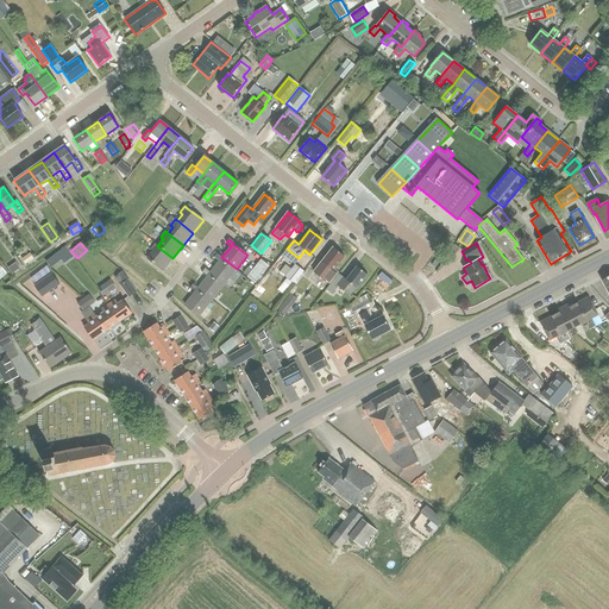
[(173,258),(157,246),(155,244),(150,250),(152,251),(148,258),(163,271),(173,258)]
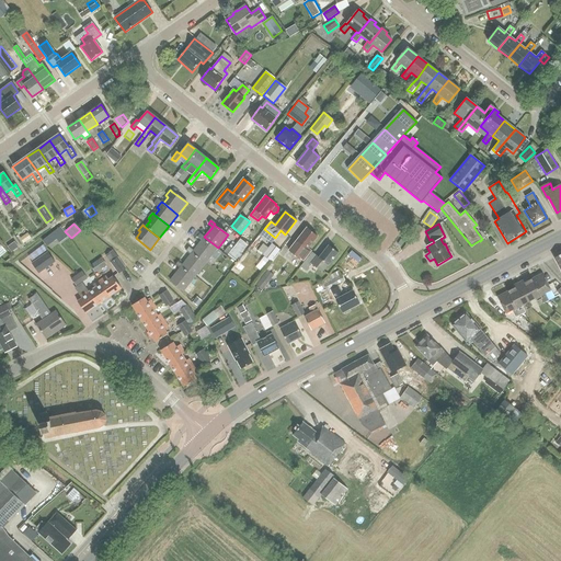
[(306,228),(288,250),(289,251),(299,260),(300,259),(304,261),(311,251),(308,249),(318,237),(307,228),(306,228)]
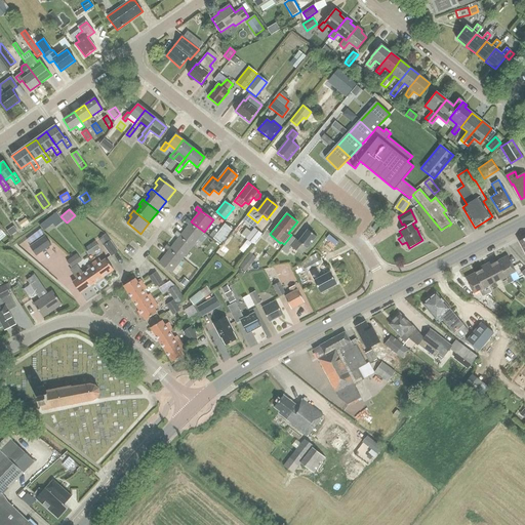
[(182,235),(194,245),(204,232),(191,221),(187,218),(185,221),(189,226),(182,235)]
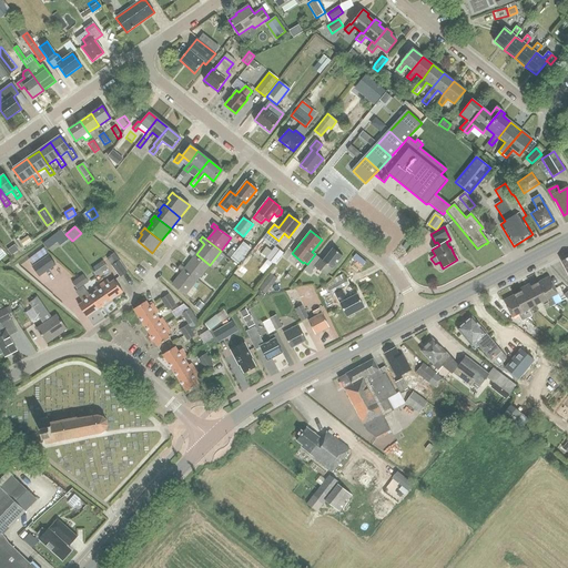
[(243,242),(231,259),(239,264),(251,247),(243,242)]
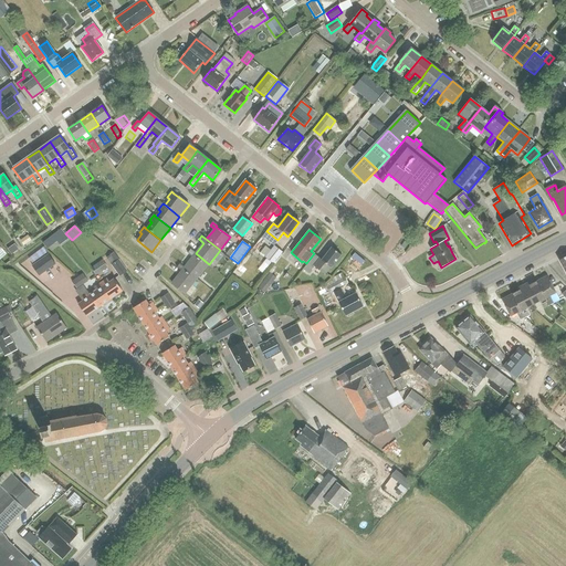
[(265,247),(260,253),(265,257),(266,259),(264,262),(269,265),(272,263),(273,263),(282,252),(274,245),(270,251),(265,247)]
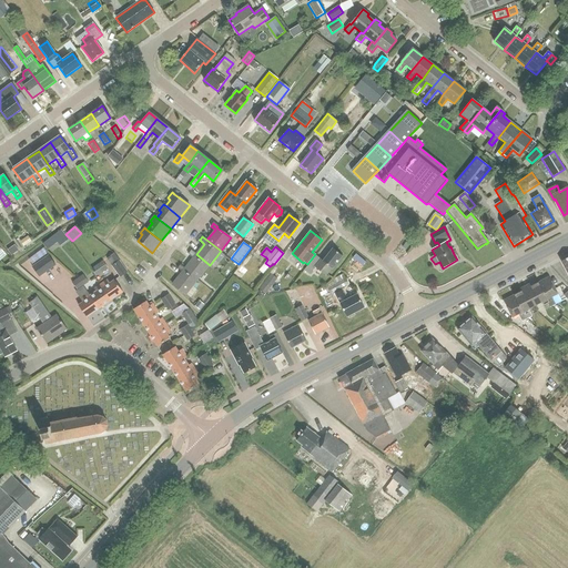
[(332,269),(342,256),(333,249),(323,262),(316,255),(304,271),(310,275),(315,267),(325,276),(332,269)]
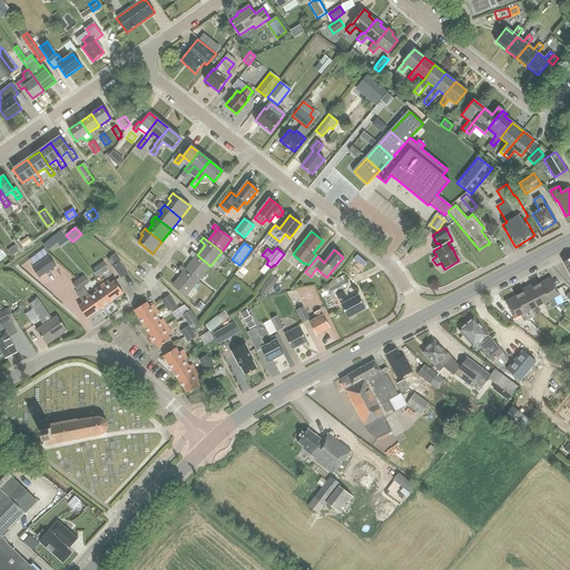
[(186,269),(199,279),(210,266),(197,255),(194,253),(194,254),(192,252),(189,255),(194,258),(186,269)]
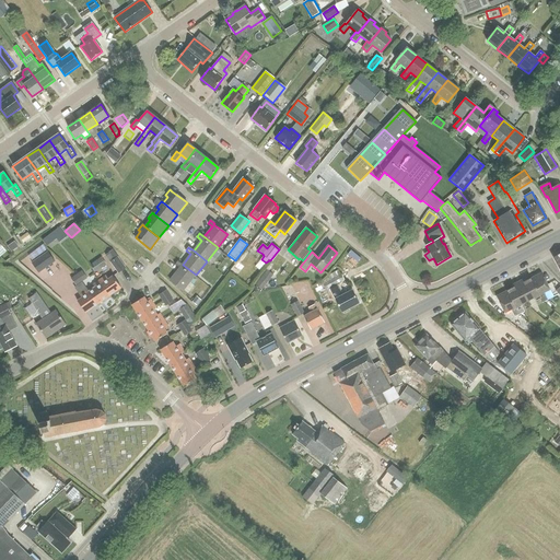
[(54,261),(48,253),(32,265),(38,273),(54,261)]
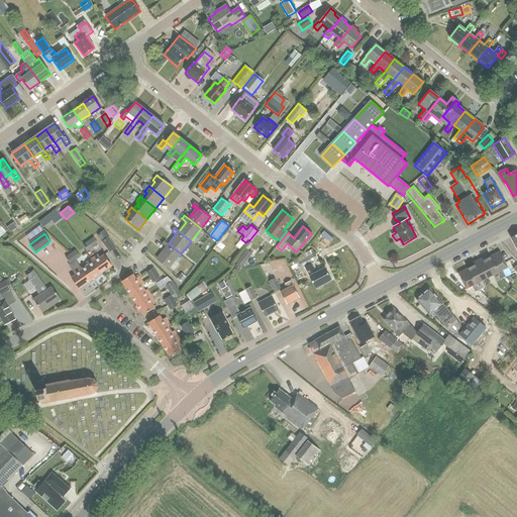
[(89,240),(94,246),(99,243),(94,236),(89,240)]
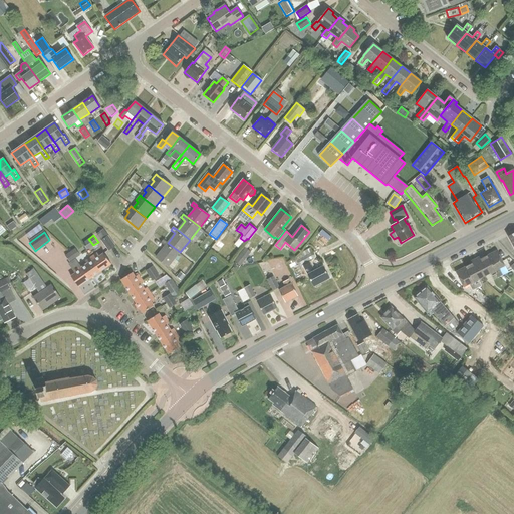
[(115,246),(107,236),(100,241),(108,252),(115,246)]
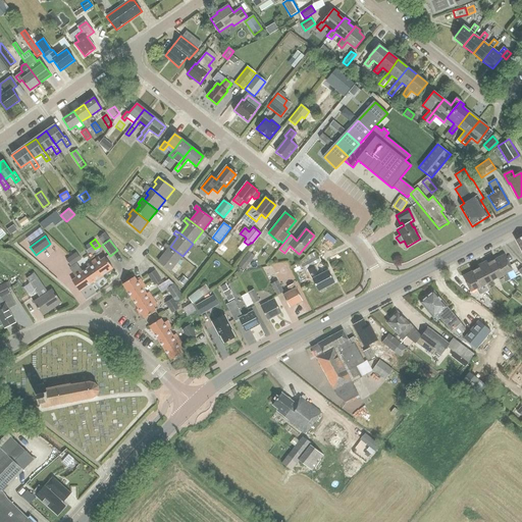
[(174,274),(180,267),(176,264),(183,256),(170,247),(165,243),(163,247),(167,250),(158,261),(174,274)]
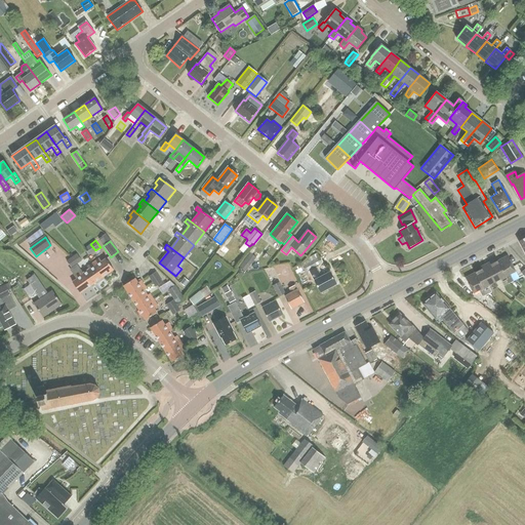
[(238,266),(245,271),(248,267),(255,258),(248,252),(242,260),(238,266)]
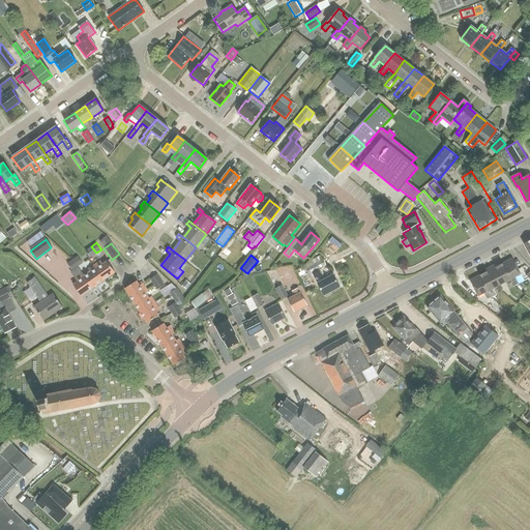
[(72,260),(78,267),(83,263),(78,256),(72,260)]
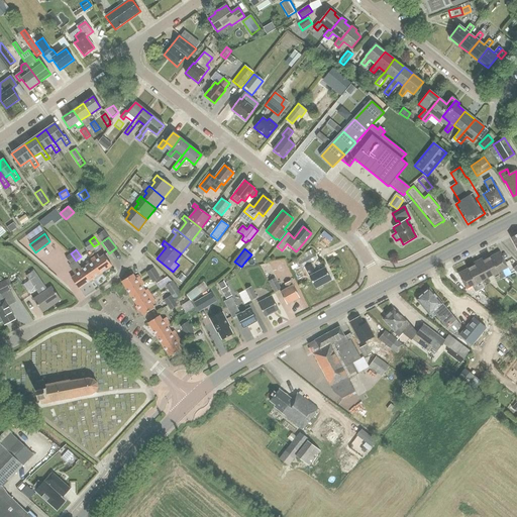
[(315,252),(314,253),(312,249),(303,254),(304,256),(290,265),(293,270),(300,266),(301,268),(318,259),(315,252)]
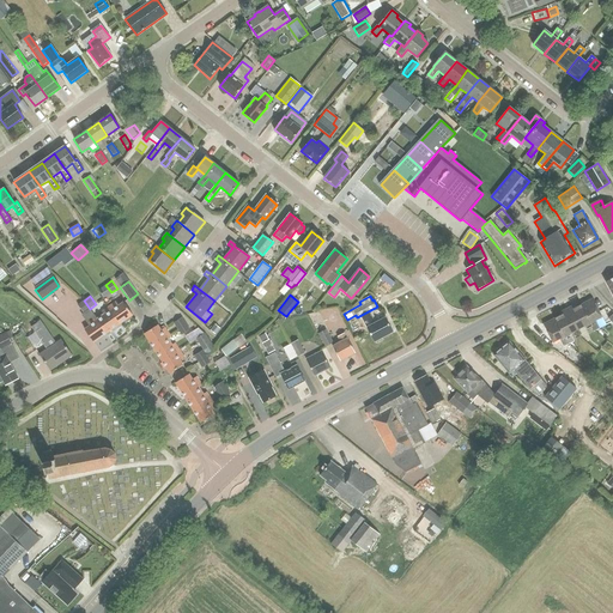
[(580,304),(593,329),(599,327),(594,320),(601,316),(592,298),(580,304)]
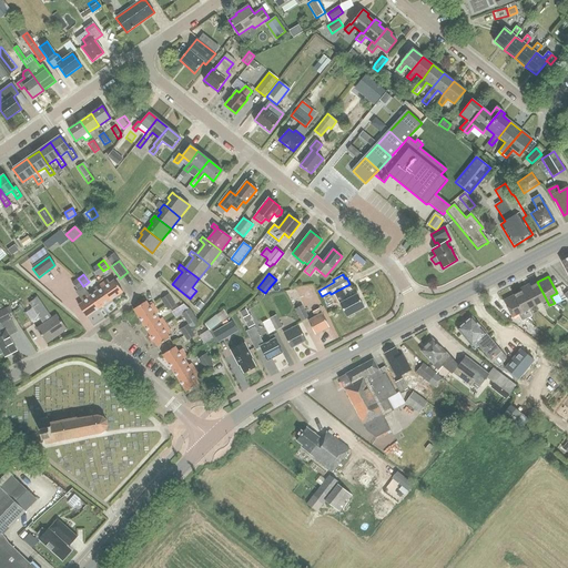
[(78,290),(83,286),(78,279),(72,283),(78,290)]
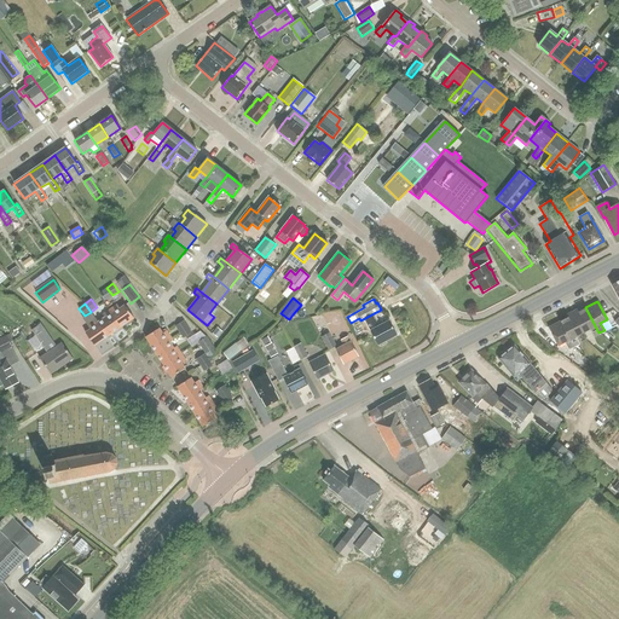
[(116,305),(109,310),(121,327),(133,318),(125,306),(120,310),(116,305)]
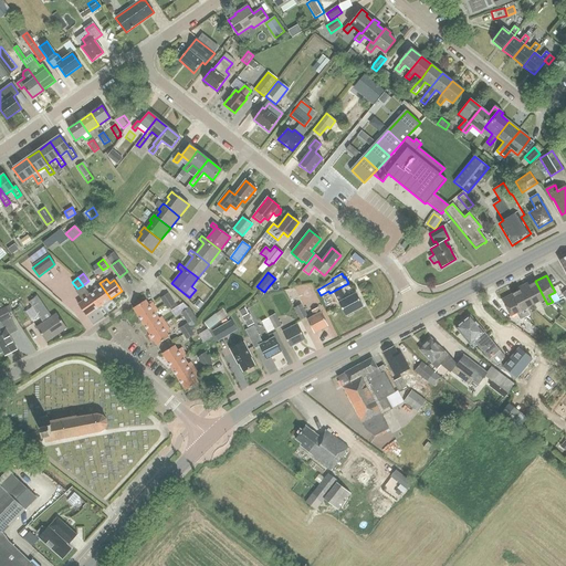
[(547,304),(535,281),(526,285),(525,283),(522,284),(532,303),(538,300),(542,307),(547,304)]
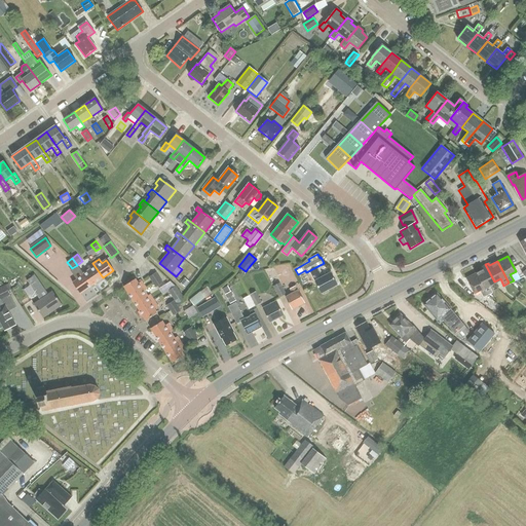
[(89,270),(83,274),(91,286),(103,277),(92,263),(87,267),(89,270)]
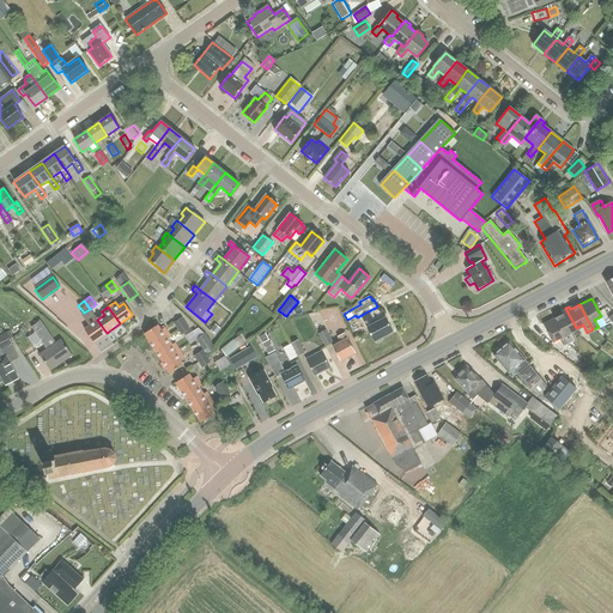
[(576,328),(565,308),(563,309),(564,311),(554,316),(568,343),(572,340),(569,333),(576,328)]
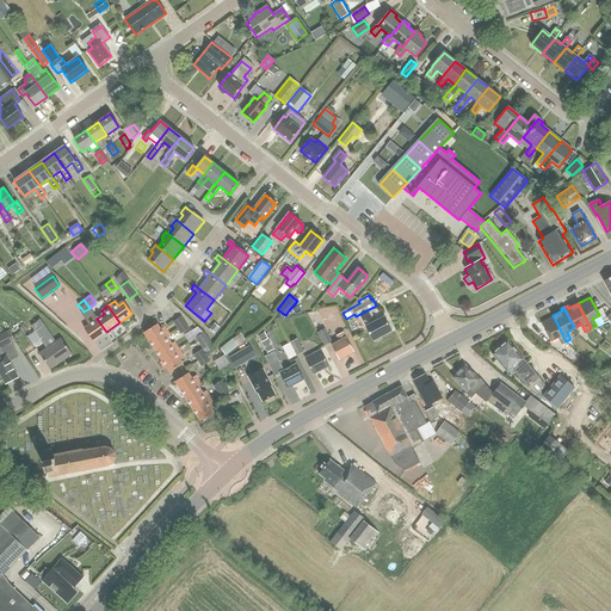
[(372,340),(392,331),(384,316),(374,322),(368,312),(360,316),(372,340)]
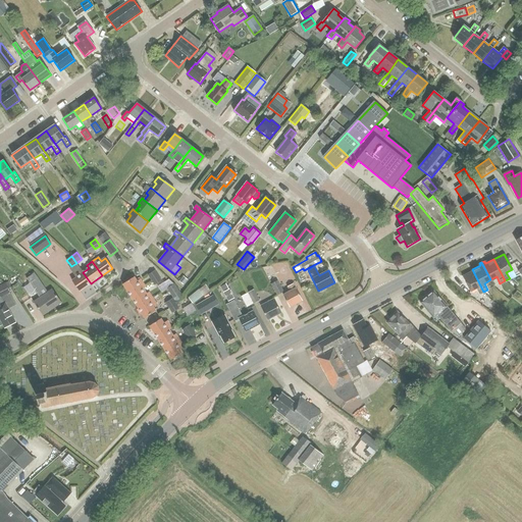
[(483,292),(472,269),(462,274),(470,291),(475,288),(478,295),(483,292)]
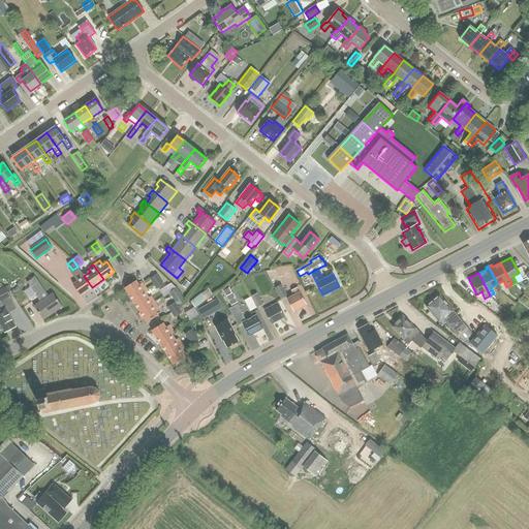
[(92,287),(84,276),(82,274),(75,278),(78,281),(72,285),(81,296),(92,287)]
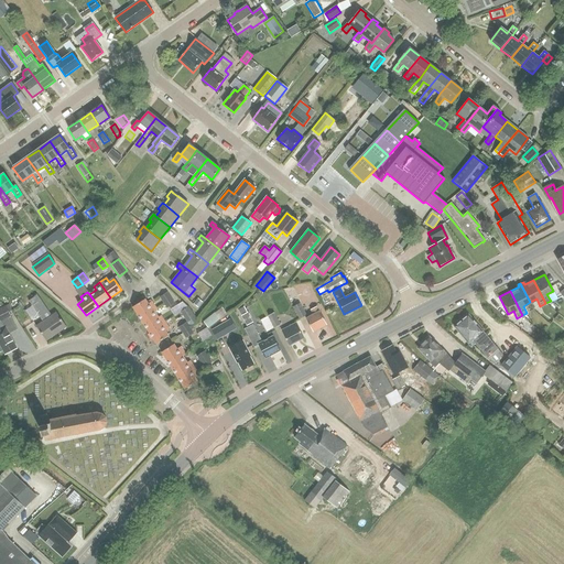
[(159,296),(163,303),(171,297),(167,292),(159,296)]
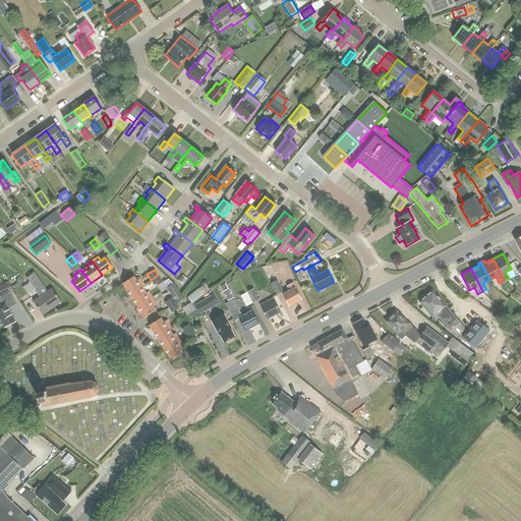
[(158,275),(151,280),(154,285),(161,280),(158,275)]
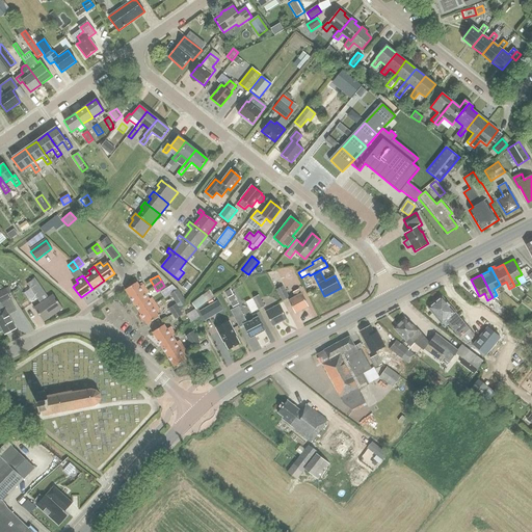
[(133,301),(144,294),(148,292),(143,285),(139,287),(136,283),(125,290),(133,301)]
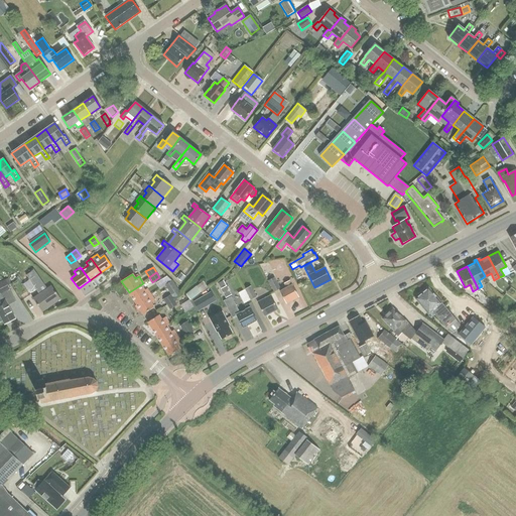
[(161,280),(157,283),(159,287),(164,284),(170,280),(167,276),(161,280)]
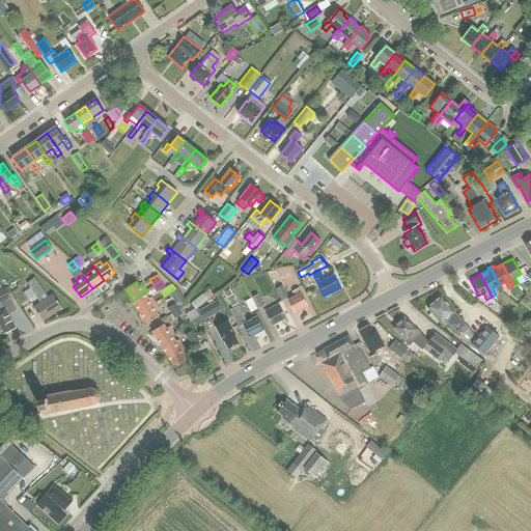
[(8,294),(10,292),(7,286),(0,290),(0,324),(5,333),(16,328),(2,302),(10,298),(8,294)]
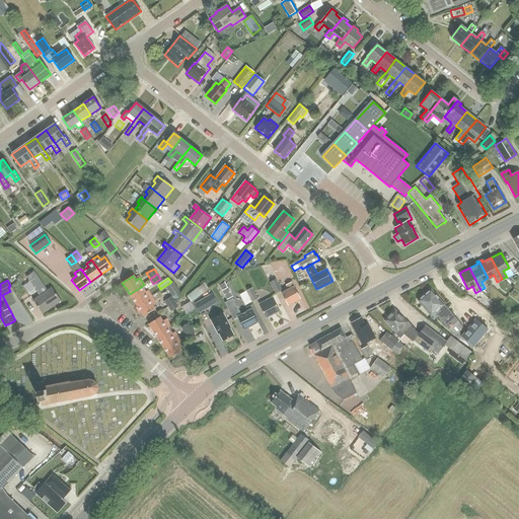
[(276,294),(281,291),(276,280),(270,283),(276,294)]
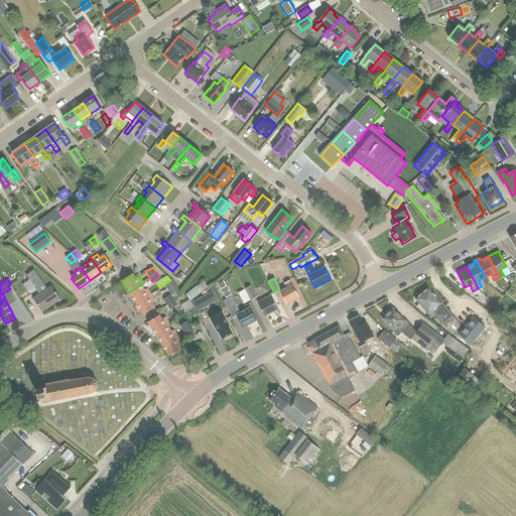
[(232,295),(223,280),(218,284),(229,304),(233,302),(230,296),(232,295)]
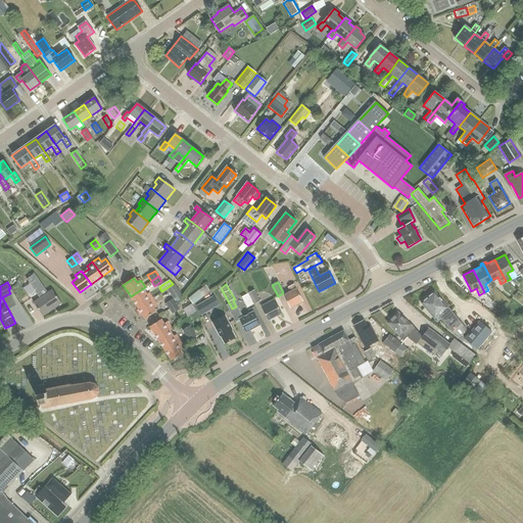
[(293,285),(294,284),(287,288),(290,292),(283,296),(290,307),(302,301),(293,285)]
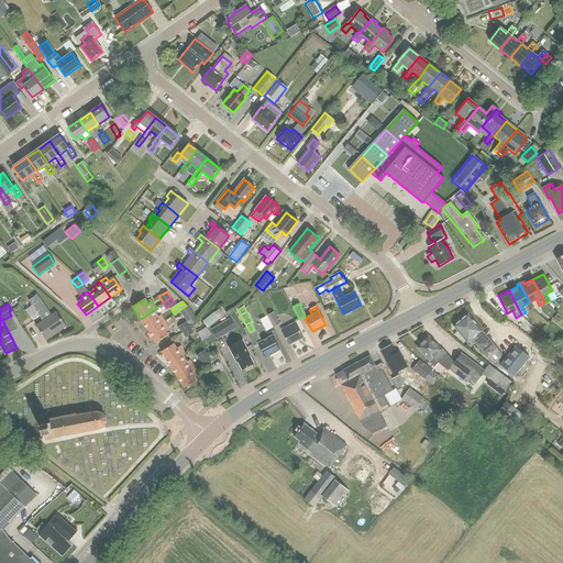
[(227,313),(221,307),(202,321),(208,329),(227,313)]
